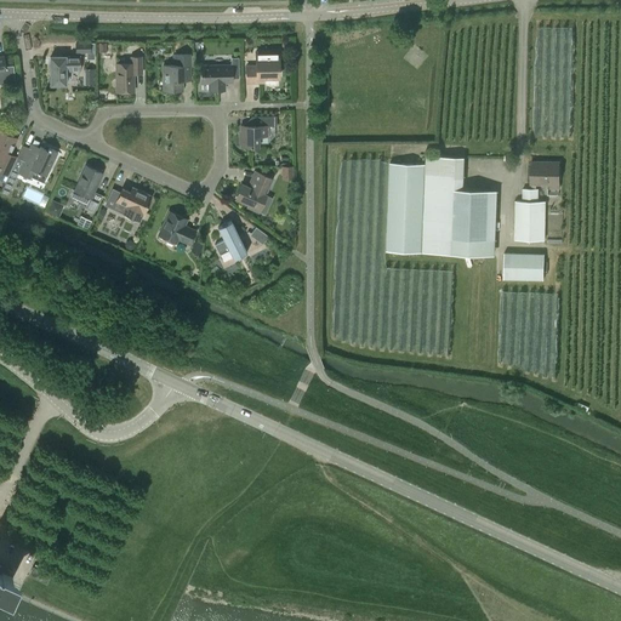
[(279,78),(278,60),(278,51),(255,51),(256,67),(246,67),(246,83),(263,83),(263,78),(279,78)]
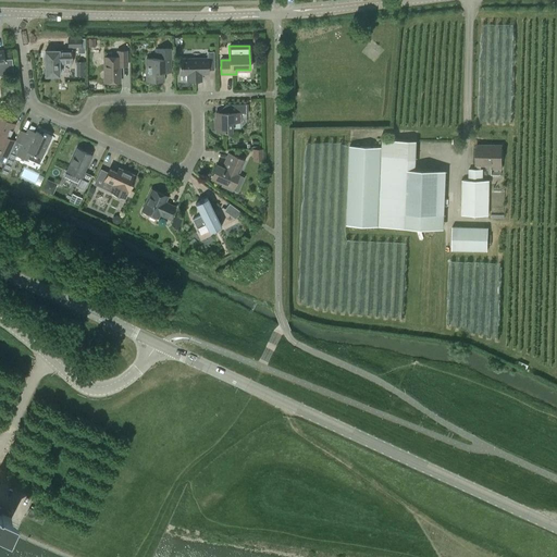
[(146,59),(147,82),(163,82),(163,62),(171,62),(171,49),(157,49),(157,59),(146,59)]
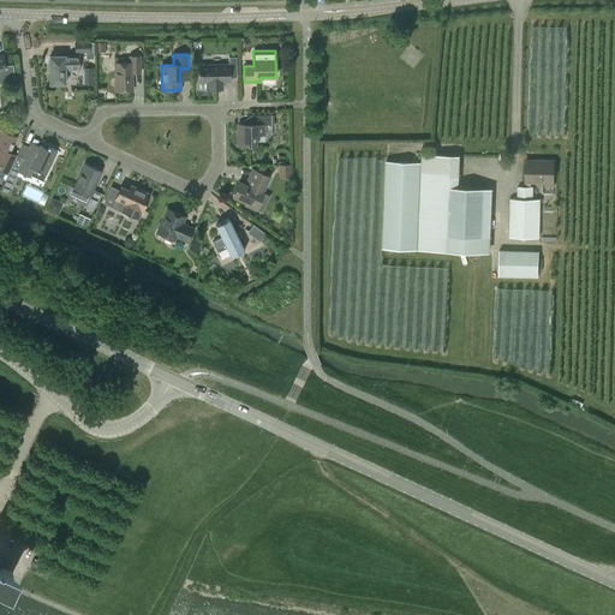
[(78,57),(49,57),(51,84),(65,84),(65,70),(78,70),(78,57)]
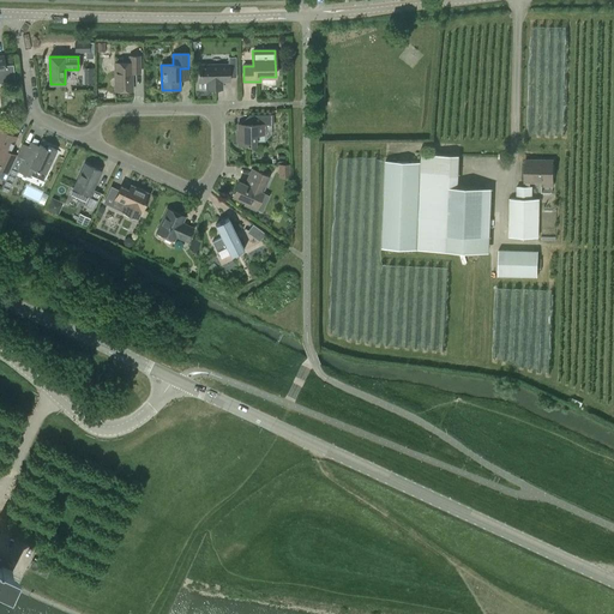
[(130,62),(115,64),(115,91),(132,91),(132,73),(140,73),(140,56),(130,56),(130,62)]
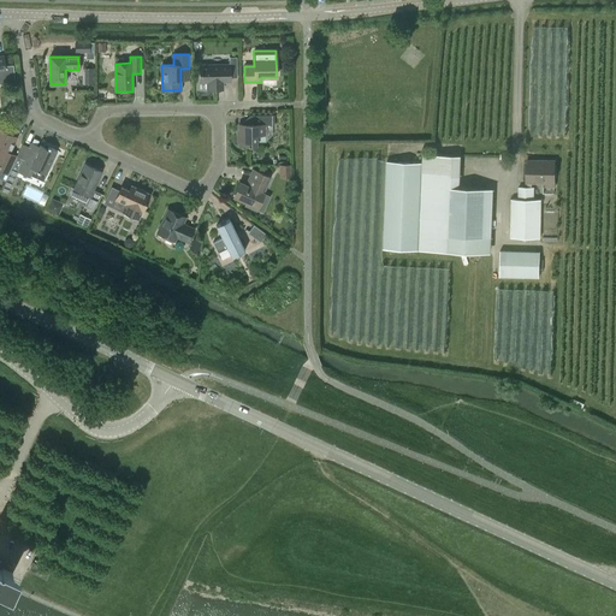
[(223,82),(230,82),(230,78),(237,78),(237,58),(229,58),(229,65),(200,65),(200,83),(207,83),(207,90),(223,89),(223,82)]
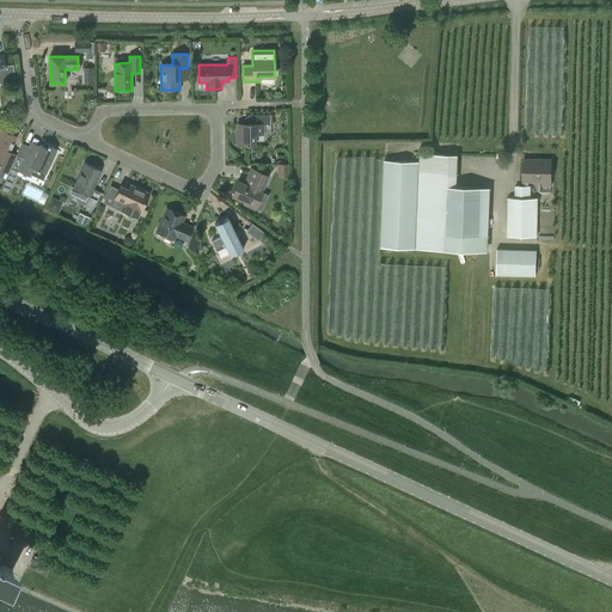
[(237,141),(237,145),(251,145),(254,141),(254,134),(263,134),(263,124),(273,124),(273,115),(248,115),(248,124),(237,124),(237,130),(236,133),(236,141),(237,141)]
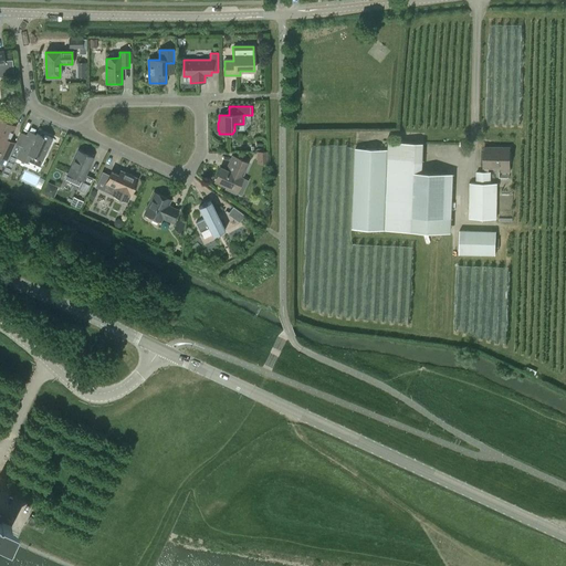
[(0,157),(7,160),(14,144),(8,140),(14,126),(0,118),(0,157)]
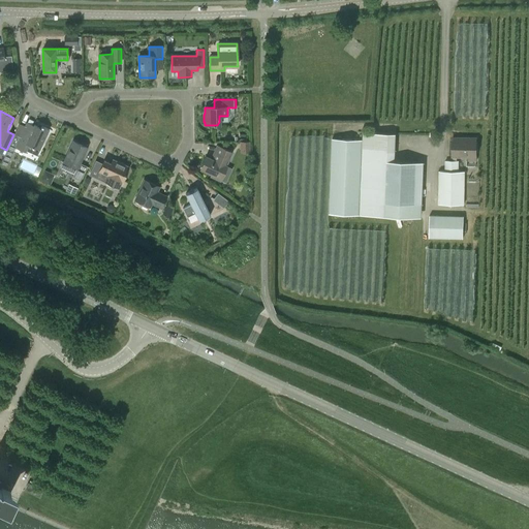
[(25,153),(26,151),(37,155),(49,129),(41,126),(40,127),(34,125),(32,130),(25,127),(21,134),(18,136),(13,134),(6,150),(4,155),(10,158),(14,148),(25,153)]
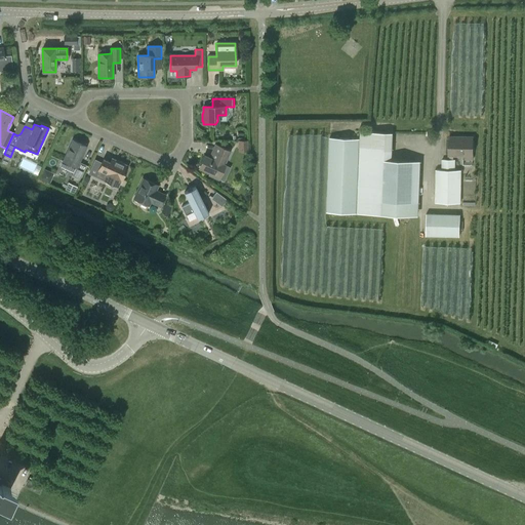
[(385,160),(386,132),(361,131),(360,136),(329,135),(327,212),(382,214),(385,160)]
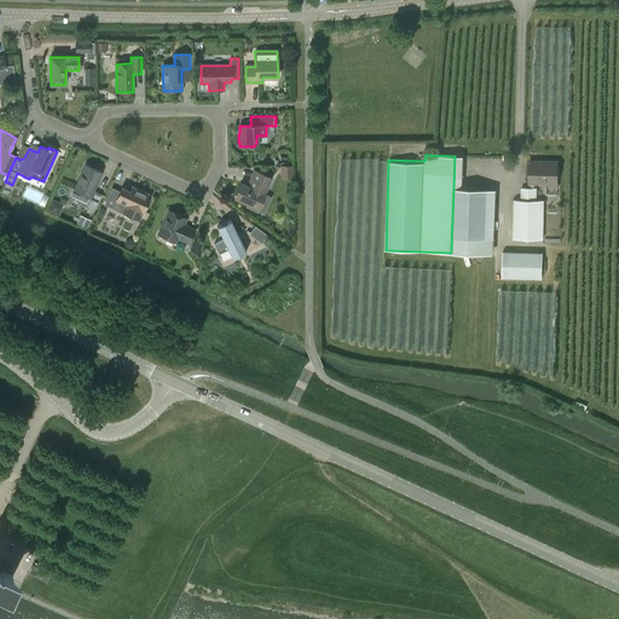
[(559,161),(528,160),(528,185),(557,185),(559,161)]
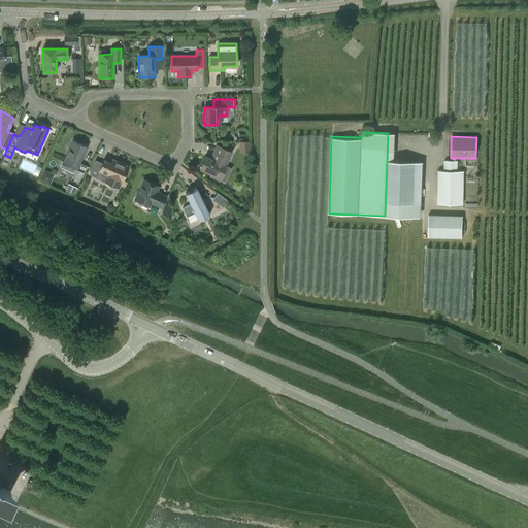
[(87,147),(73,141),(61,167),(74,173),(72,177),(80,180),(87,166),(79,163),(87,147)]
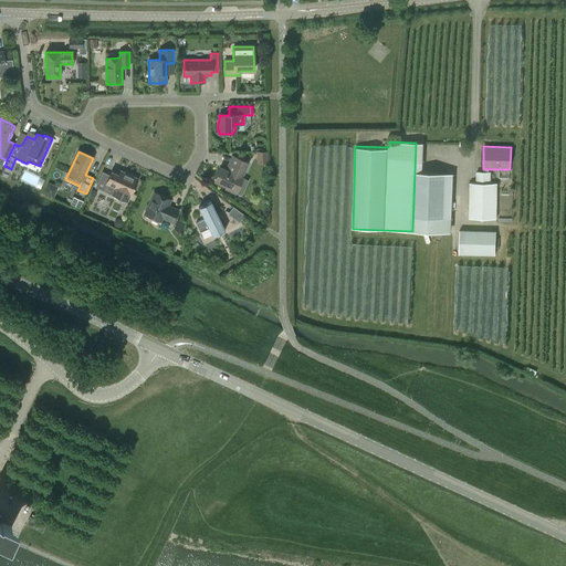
[(258,153),(258,164),(266,164),(266,153),(258,153)]
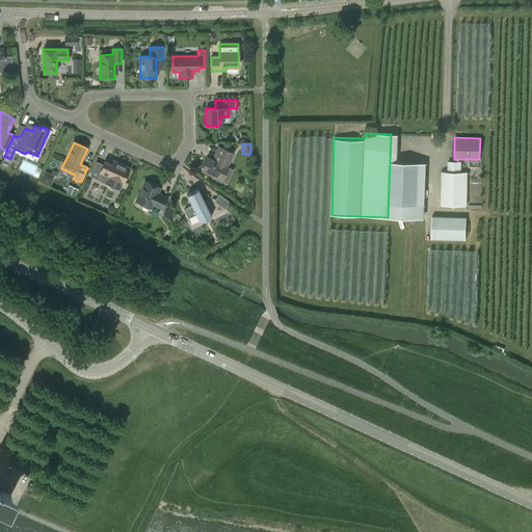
[(233,153),(218,147),(219,148),(213,161),(207,158),(202,170),(212,175),(212,177),(221,182),(228,167),(227,166),(233,153)]
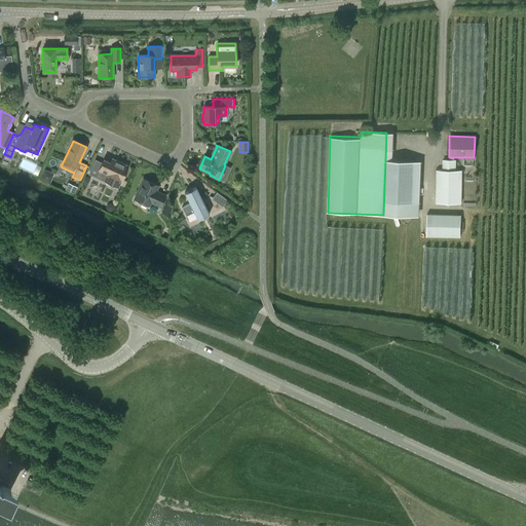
[(96,177),(104,181),(118,187),(127,166),(112,159),(110,162),(104,159),(102,163),(95,160),(89,173),(97,176),(96,177)]
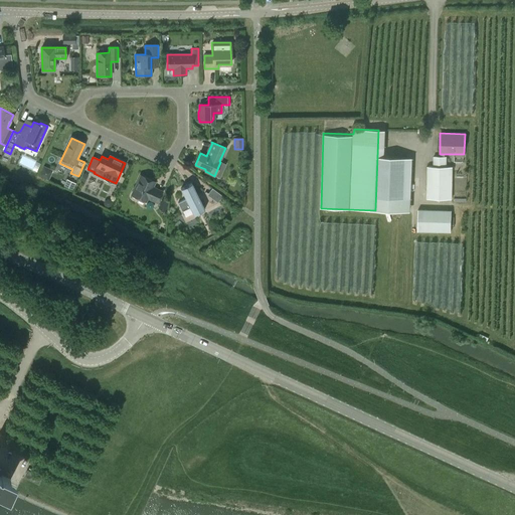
[(35,170),(38,162),(23,157),(20,164),(35,170)]
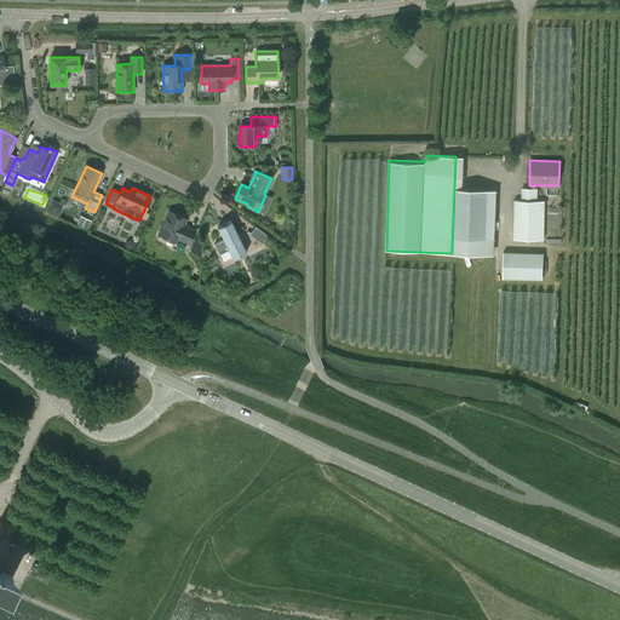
[(514,200),(514,240),(544,240),(545,201),(538,201),(538,189),(522,189),(521,200),(514,200)]
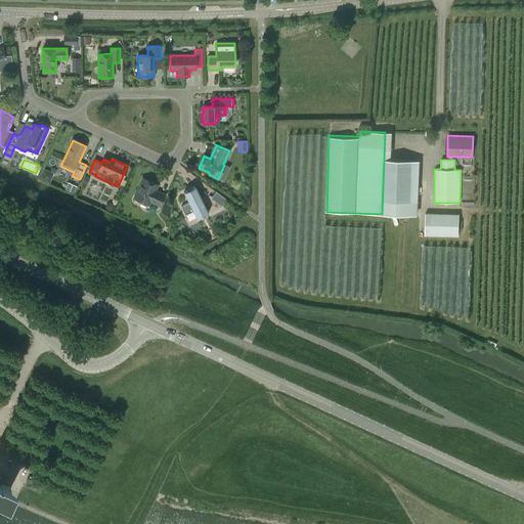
[(142,178),(133,199),(148,205),(149,202),(160,207),(165,195),(155,190),(158,185),(142,178)]
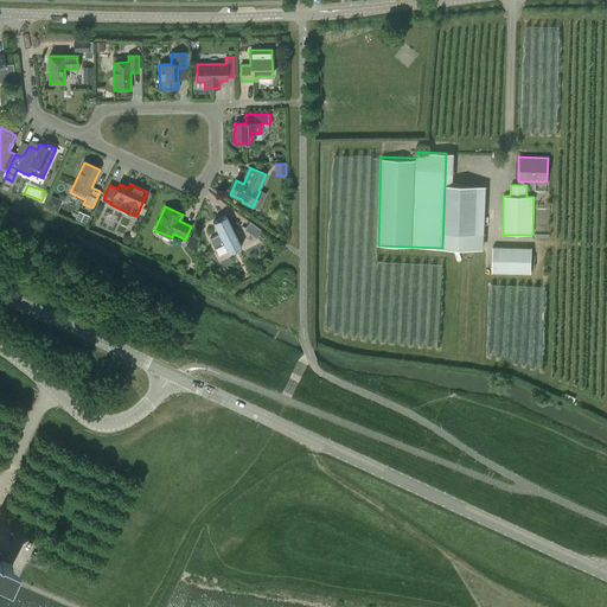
[(228,254),(241,248),(225,216),(212,223),(218,235),(210,240),(215,249),(223,244),(228,254)]
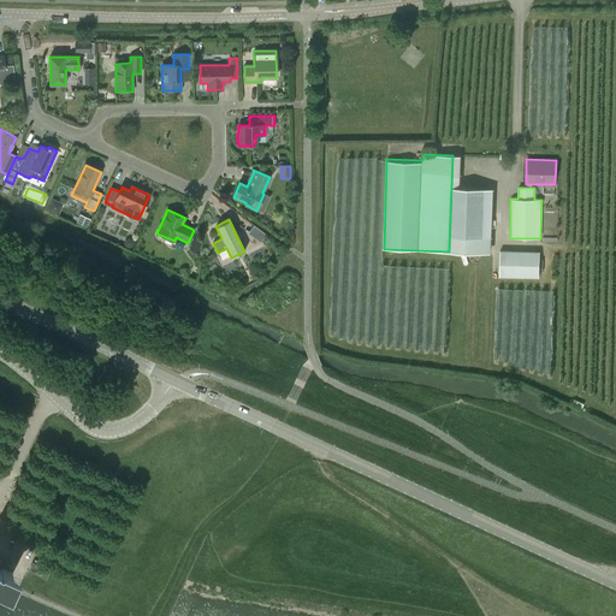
[(261,242),(266,235),(254,225),(248,232),(261,242)]
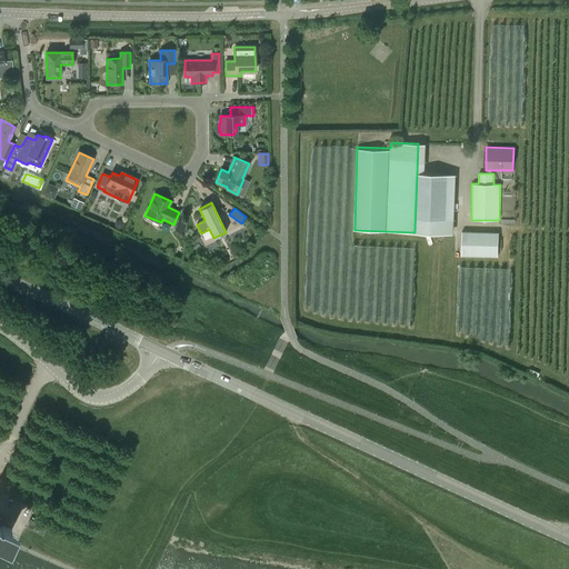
[(472,231),(462,231),(461,256),(471,256),(472,231)]
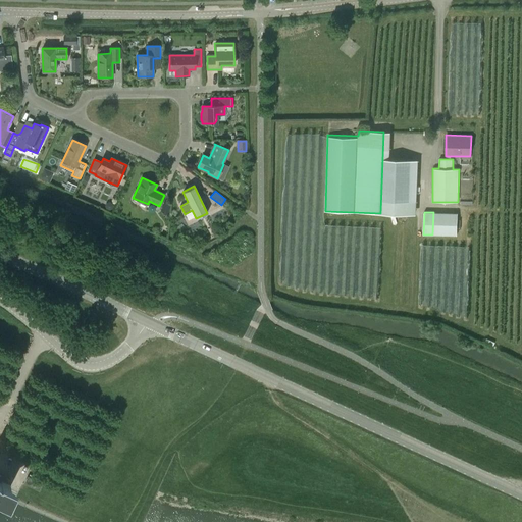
[(41,491),(45,483),(30,476),(25,484),(41,491)]
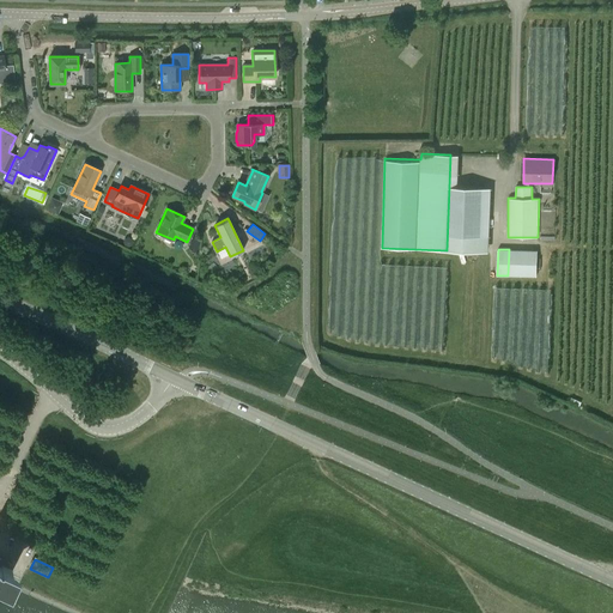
[(0,564),(0,578),(6,582),(12,570),(0,564)]
